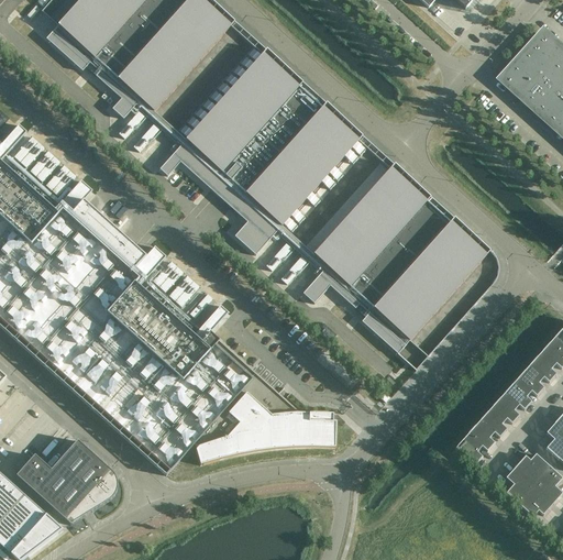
[(78,0),(58,23),(46,36),(83,69),(89,61),(99,69),(96,74),(121,97),(112,107),(123,117),(136,102),(181,143),(159,167),(167,174),(180,161),(247,220),(234,234),(255,253),(277,229),(322,270),(302,292),(306,295),(313,302),(327,288),(326,288),(330,284),(355,307),(359,303),(368,311),(362,319),(372,328),(372,329),(397,352),(486,252),(203,0),(78,0)]
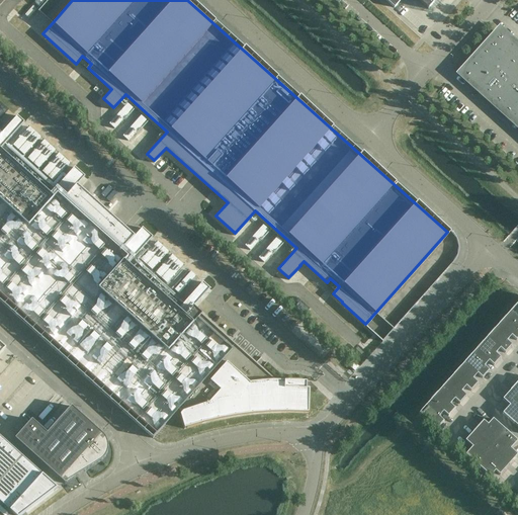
[(387,0),(394,5),(398,0),(420,0),(432,10),(441,0),(387,0)]
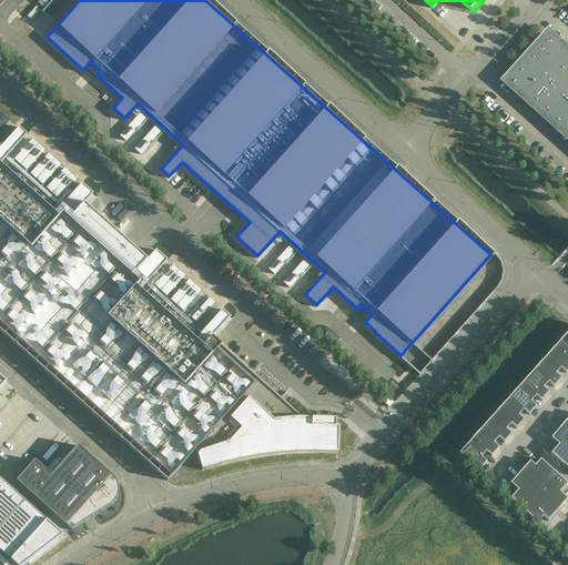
[(510,86),(567,137),(567,46),(556,34),(553,33),(549,32),(546,32),(543,33),(540,36),(510,70),(508,72),(507,76),(507,79),(508,82),(510,86)]
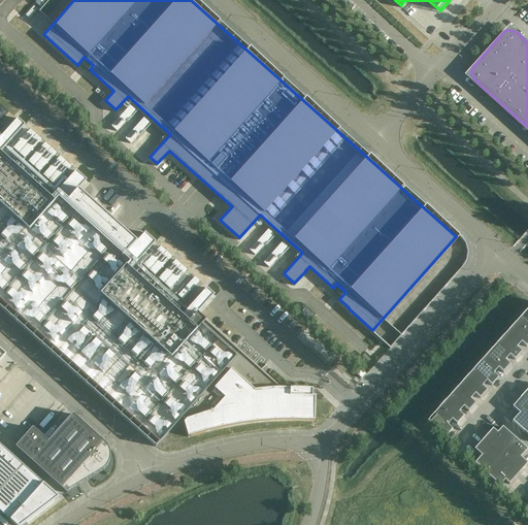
[(0,304),(156,445),(183,415),(186,418),(188,434),(192,433),(198,431),(204,430),(210,428),(216,427),(221,426),(226,425),(231,424),(236,423),(242,422),(249,421),(256,420),(262,419),(268,419),(273,419),(279,418),(285,418),(292,418),(293,415),(311,416),(312,387),(282,386),(197,310),(213,292),(206,285),(182,314),(130,267),(156,239),(145,230),(137,238),(78,187),(87,177),(76,168),(51,196),(0,151),(0,150),(25,122),(18,116),(1,134),(0,133),(0,304)]
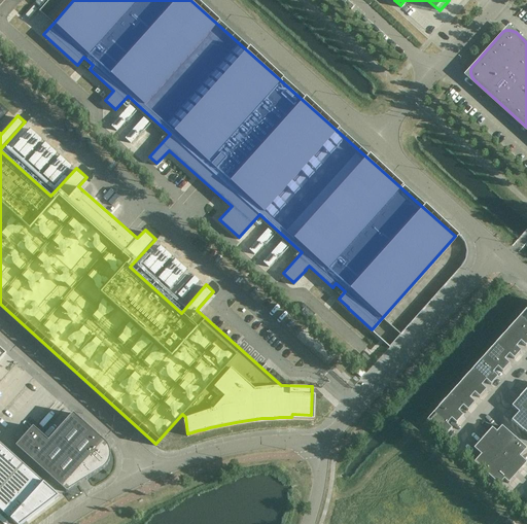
[(526,305),(426,417),(445,433),(452,426),(447,421),(451,416),(456,421),(463,413),(458,409),(462,404),(467,408),(475,400),(469,395),(475,390),(479,395),(486,387),(481,383),(486,378),(491,382),(497,375),(492,370),(497,364),(502,370),(510,361),(504,357),(508,352),(514,356),(521,349),(516,344),(520,339),(525,343),(526,341),(526,305)]
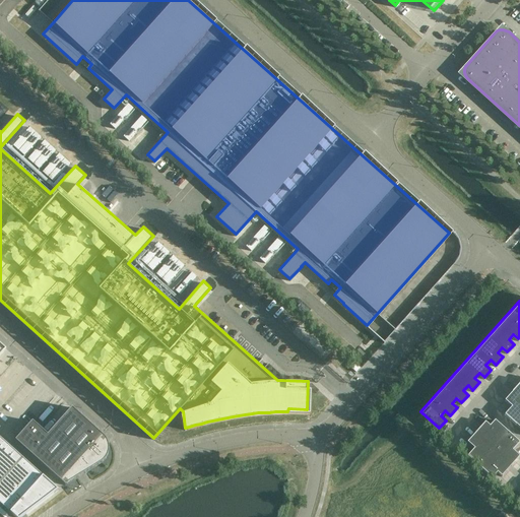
[(376,331),(386,338),(395,325),(381,315),(376,322),(381,325),(376,331)]
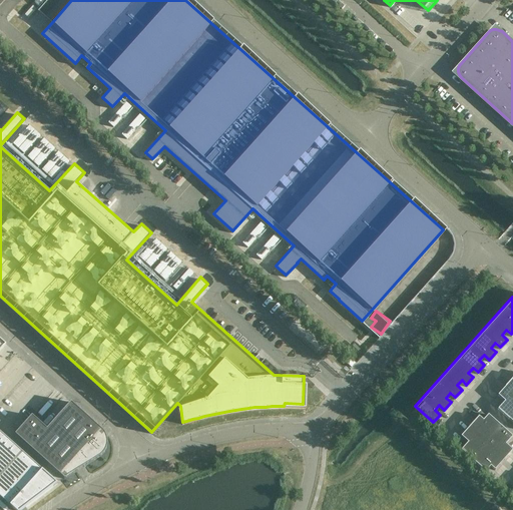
[(16,351),(2,372),(8,376),(22,355),(16,351)]
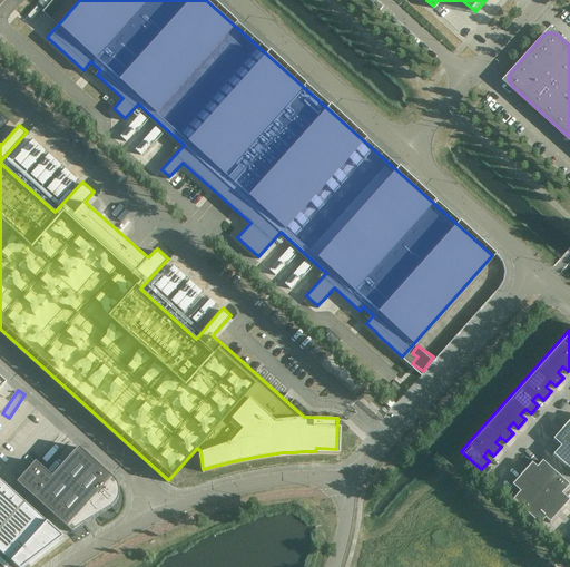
[(569,416),(553,437),(560,443),(552,452),(566,463),(566,462),(569,466),(569,416)]
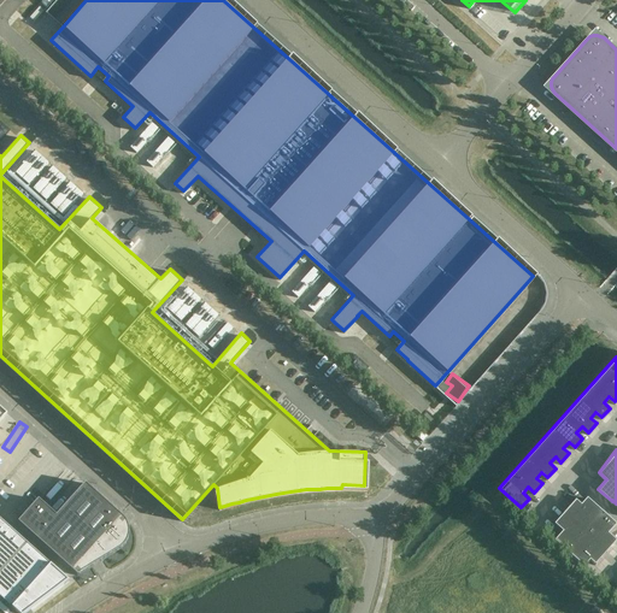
[(37,496),(18,519),(77,572),(94,563),(93,560),(100,556),(101,558),(121,546),(123,543),(124,542),(125,540),(127,537),(128,535),(128,534),(129,531),(129,529),(129,526),(128,524),(127,522),(125,519),(125,517),(124,516),(123,516),(122,513),(84,481),(56,512),(37,496)]
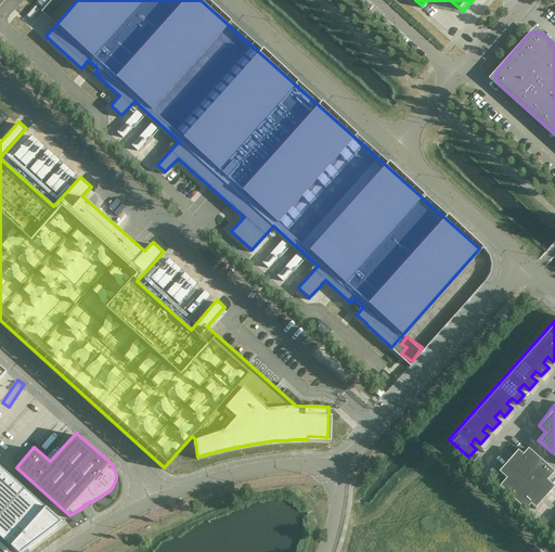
[(506,476),(499,484),(525,508),(530,501),(536,506),(554,485),(546,477),(554,470),(542,459),(528,446),(523,452),(517,448),(499,470),(506,476)]
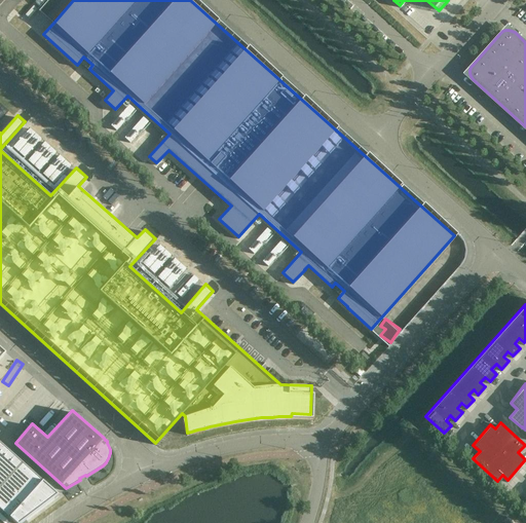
[(0,506),(15,520),(17,522),(24,515),(27,517),(54,495),(55,495),(59,493),(0,440),(0,506)]
